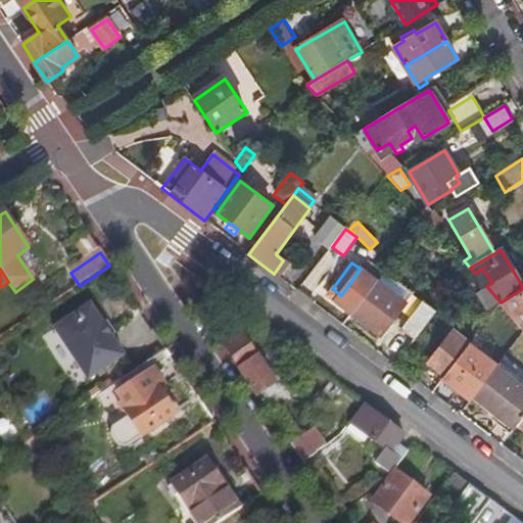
[(329,296),(352,314),(377,281),(361,269),(341,295),(334,290),(329,296)]
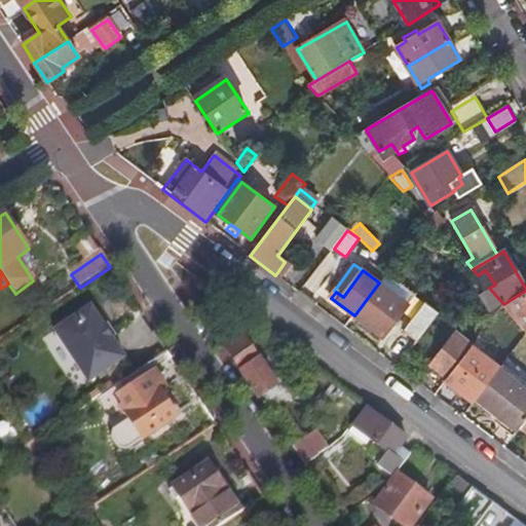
[(379,283),(408,305),(416,295),(387,273),(379,283)]
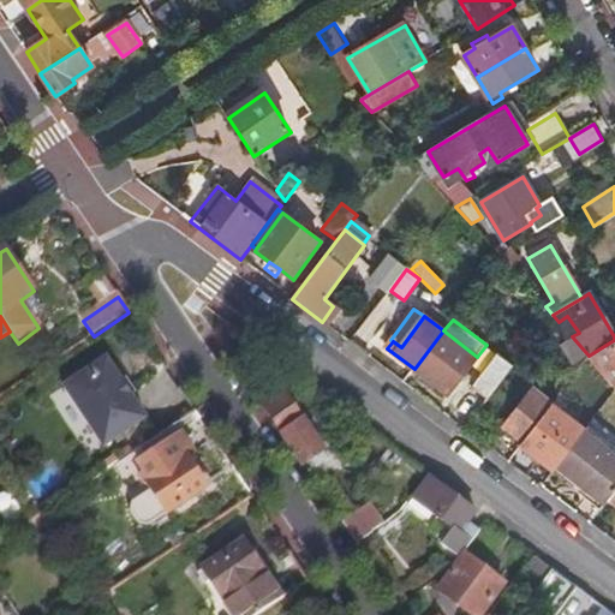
[(443,330),(415,369),(448,395),(477,357),(443,330)]
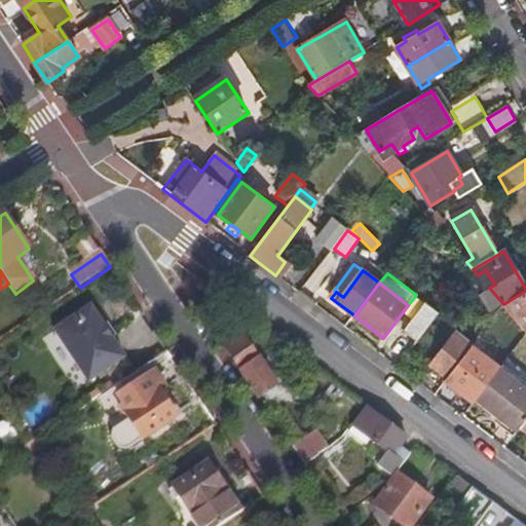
[(494,315),(503,304),(489,288),(480,294),(494,315)]
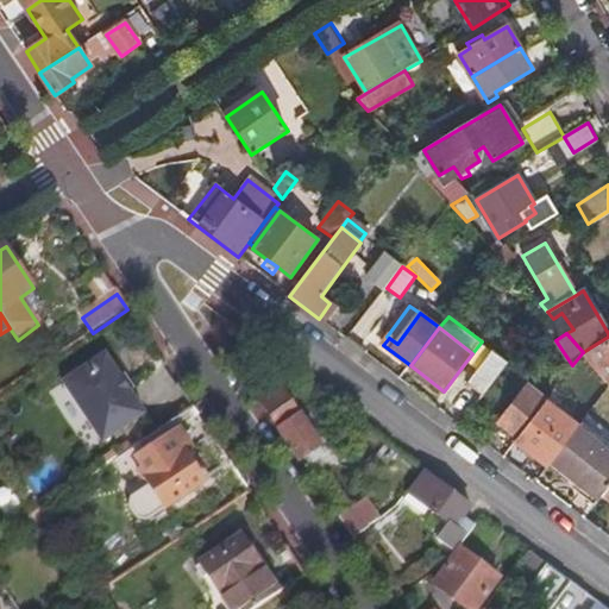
[(608,337),(583,352),(608,381),(608,337)]
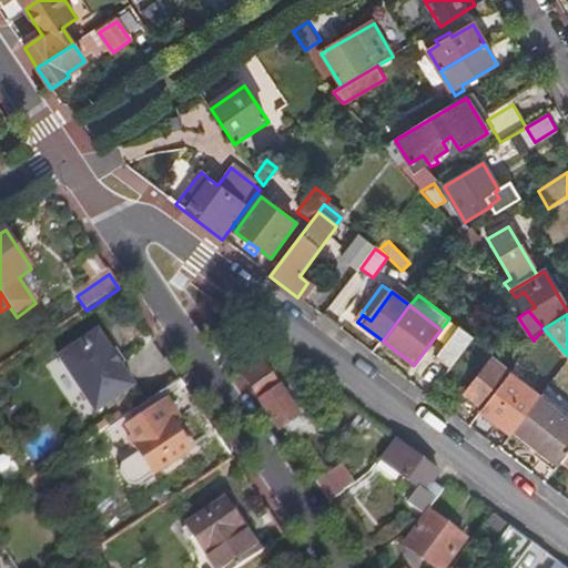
[(437,357),(452,368),(474,340),(458,327),(437,357)]
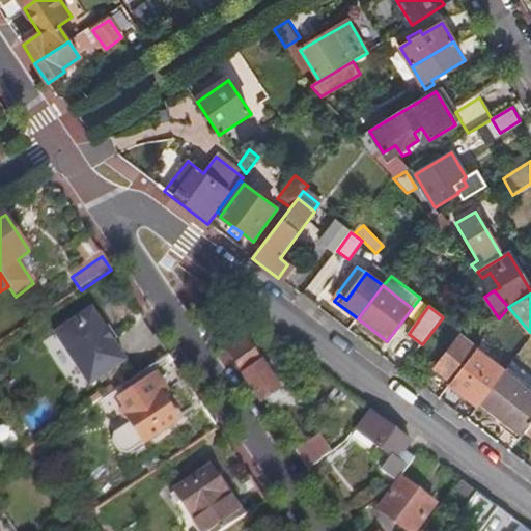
[(53,331),(87,384),(122,360),(88,307),(53,331)]
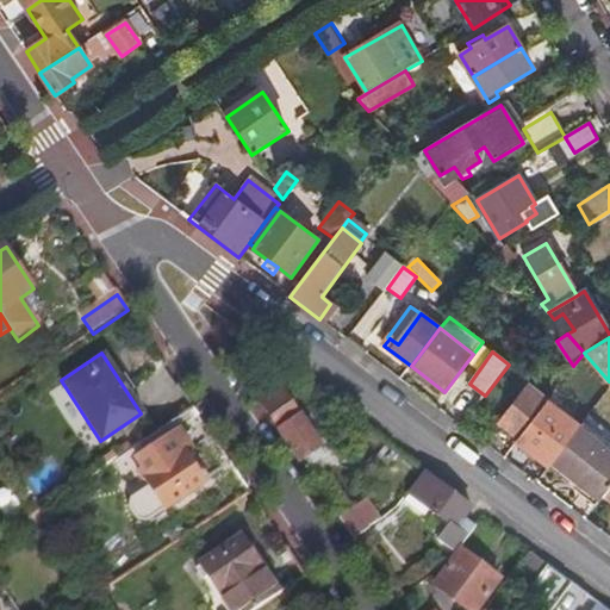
[(500,424),(518,439),(520,436),(547,400),(528,386),(500,424)]
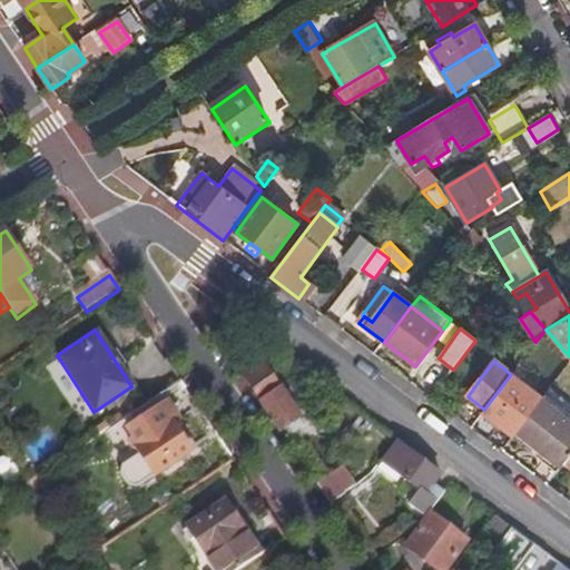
[(569,389),(569,365),(558,377),(569,389)]
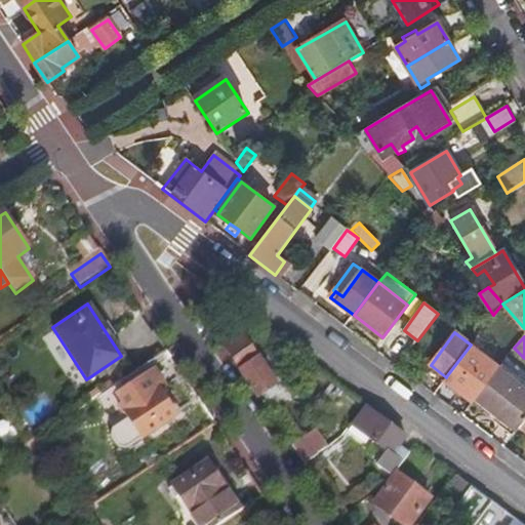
[(276,387),(243,338),(227,350),(259,398),(276,387)]
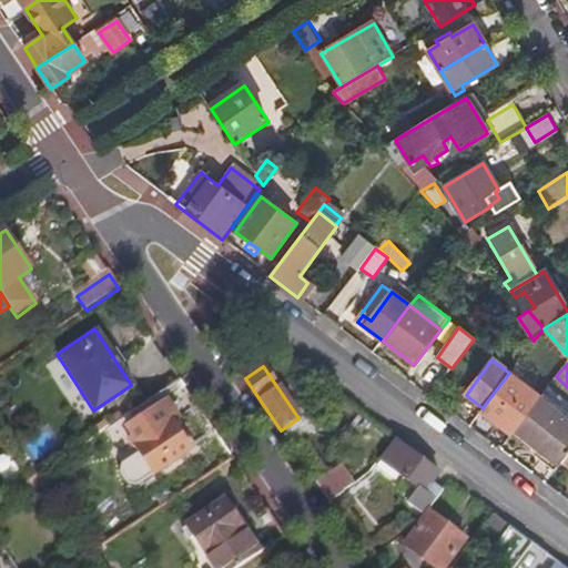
[(509,373),(484,406),(514,429),(543,393),(513,369),(509,373)]
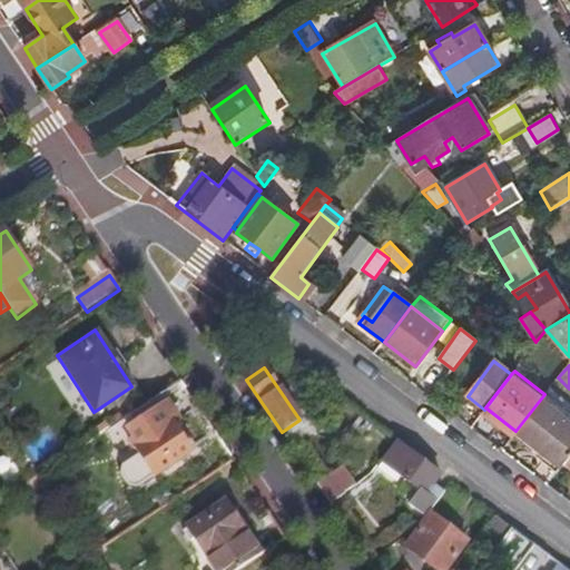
[(179,420),(163,394),(131,415),(144,434),(130,443),(135,450),(138,448),(141,453),(146,461),(157,477),(194,452),(175,423),(179,420)]
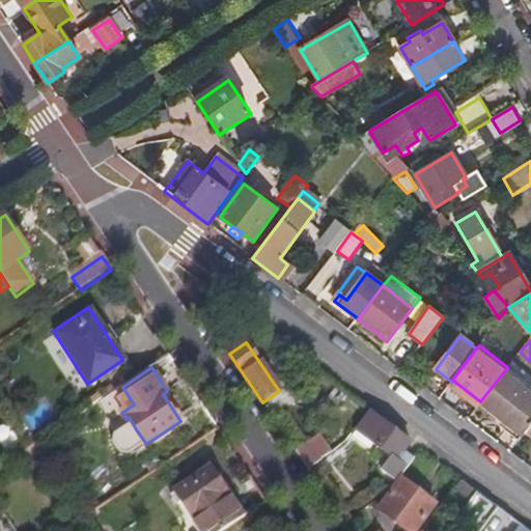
[(530,391),(504,371),(481,403),(523,435),(530,423),(530,391)]
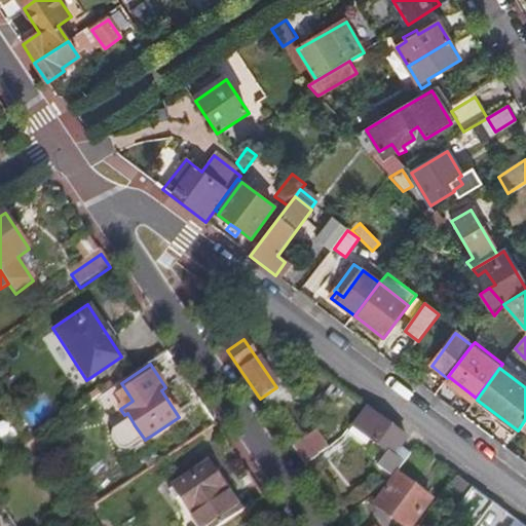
[(408,439),(368,410),(357,429),(393,459),(377,480),(386,486),(410,455),(401,448),(408,439)]
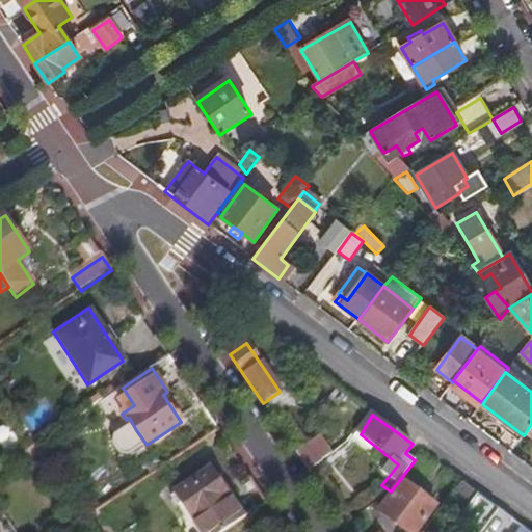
[(132,432),(136,430),(132,423),(128,426),(132,432)]
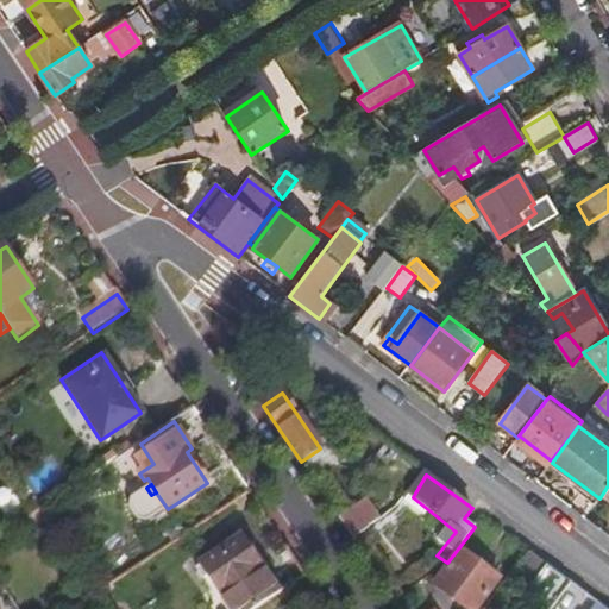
[(45,508),(50,514),(60,507),(56,501),(45,508)]
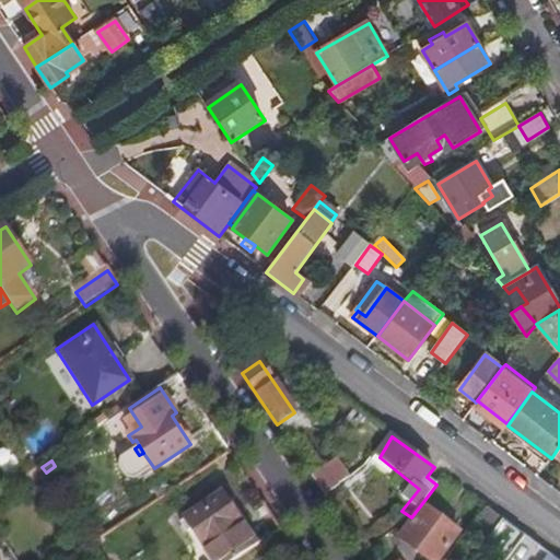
[(325,497),(350,480),(338,462),(313,478),(325,497)]
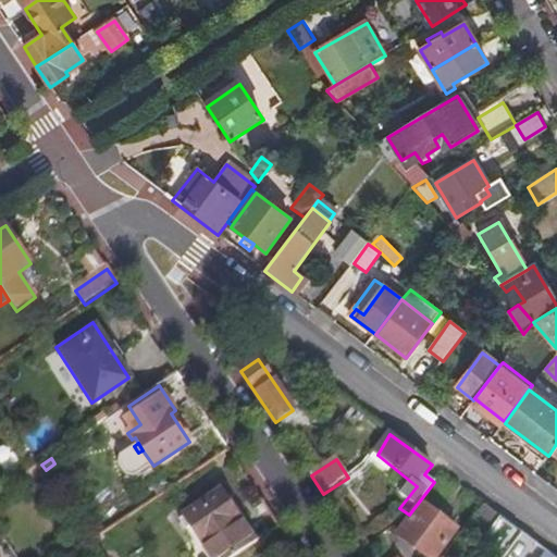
[(212,556),(234,556),(255,543),(243,522),(222,491),(185,515),(207,546),(212,556)]
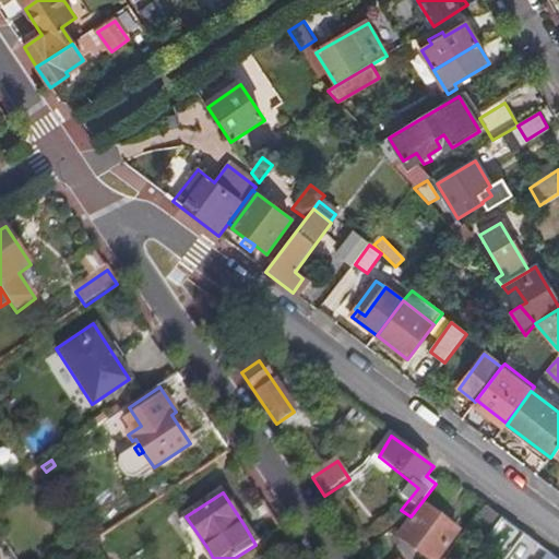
[(424,506),(400,537),(428,558),(439,558),(459,533),(424,506)]
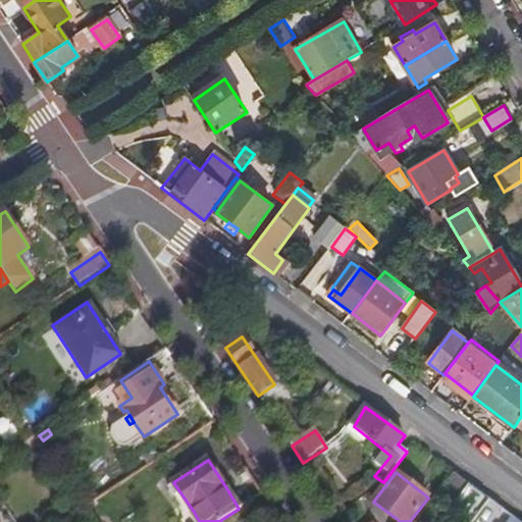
[(474,521),(490,501),(470,485),(453,510),(468,521),(474,521)]
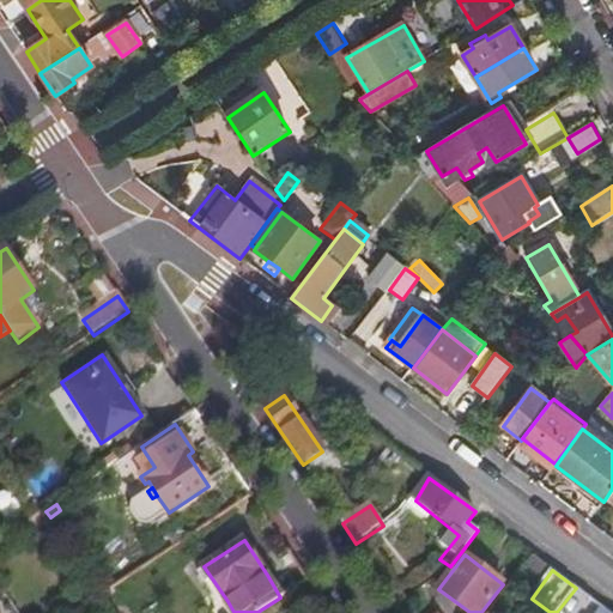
[(576,588),(557,612),(581,612),(592,599),(576,588)]
